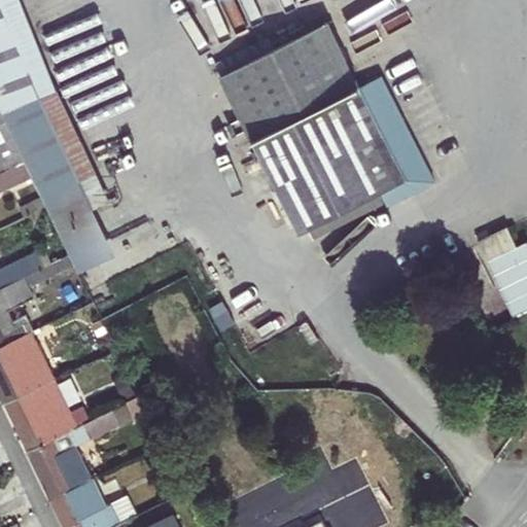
[(80,213),(108,200),(57,96),(19,0),(0,0),(0,106),(1,110),(57,224),(80,213)]
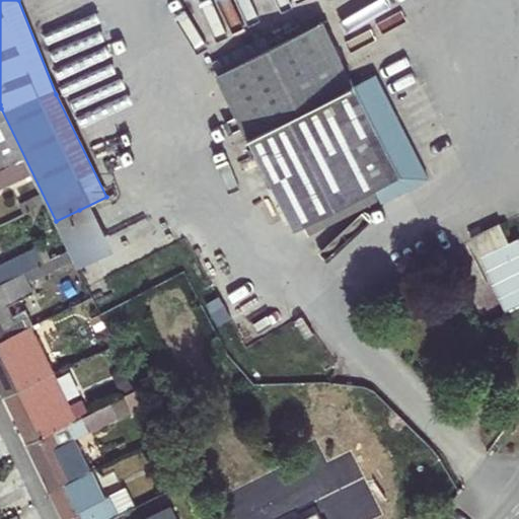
[(212,63),(296,229),(373,190),(379,187),(386,199),(427,178),(374,74),(354,84),(322,21),(270,48),(265,36),(212,63)]
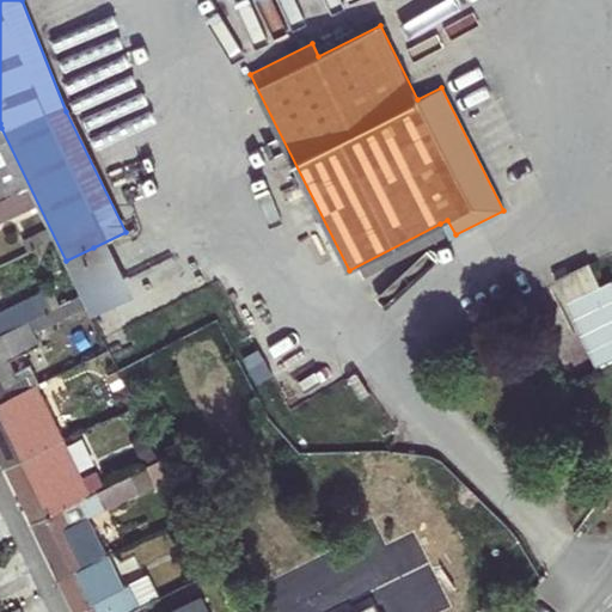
[(0,200),(29,188),(0,130),(0,200)]
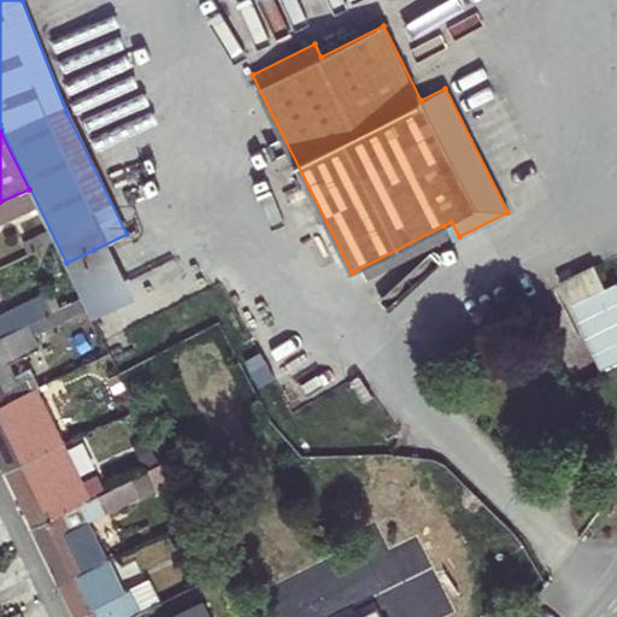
[(0,223),(36,207),(29,189),(0,201),(0,223)]
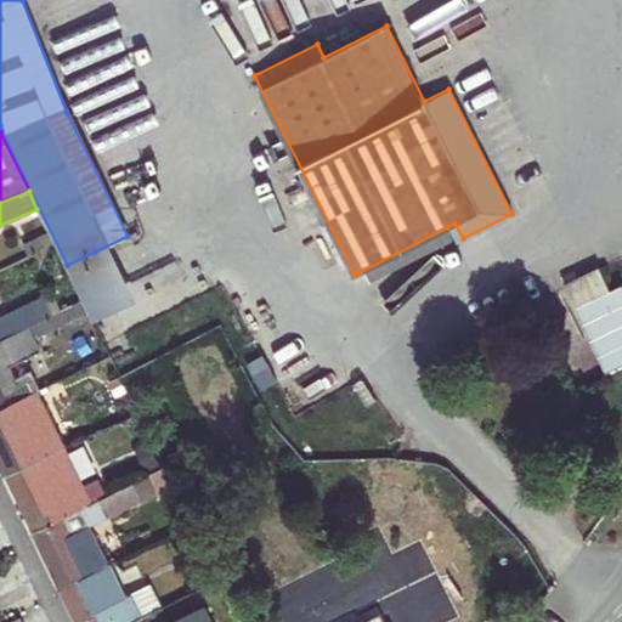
[(463,238),(454,224),(447,227),(456,242),(463,238)]
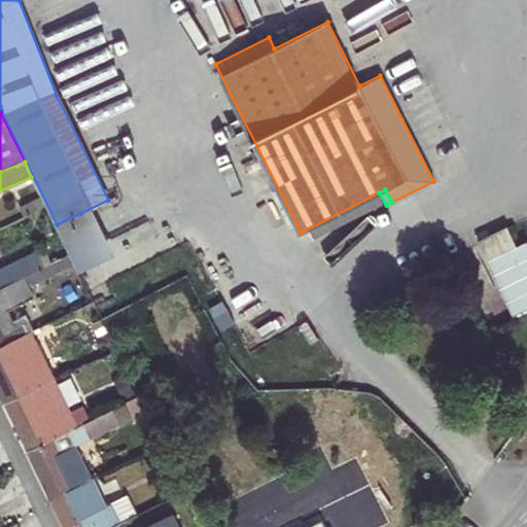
[(20,207),(25,217),(46,207),(41,197),(20,207)]
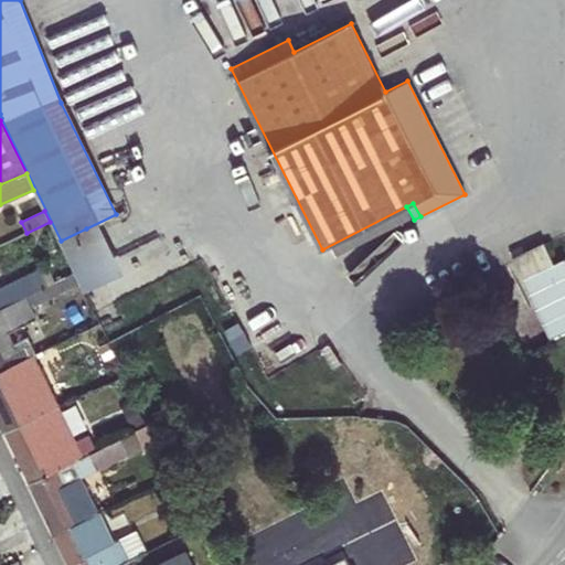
[(61,241),(85,289),(104,280),(110,277),(86,228),(61,241)]
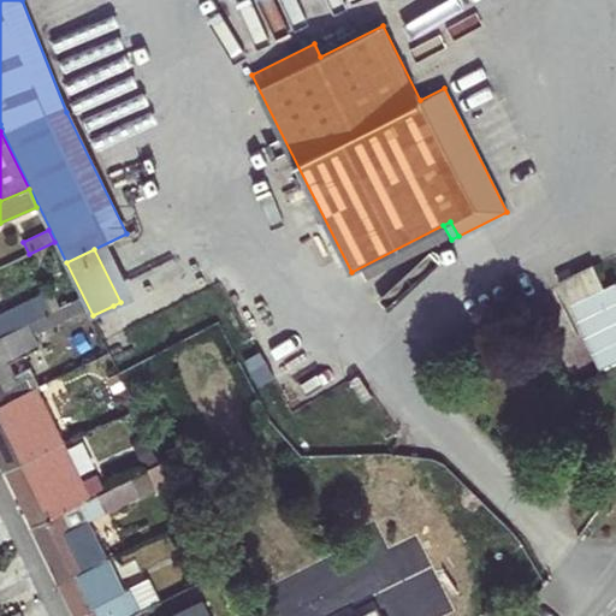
[(558,282),(602,366),(615,359),(615,279),(581,297),(570,276),(558,282)]
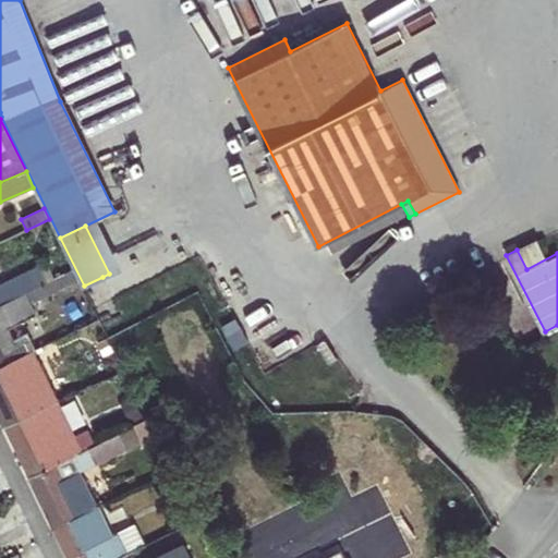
[(0,304),(26,292),(45,283),(36,266),(7,280),(8,282),(0,286),(0,304)]
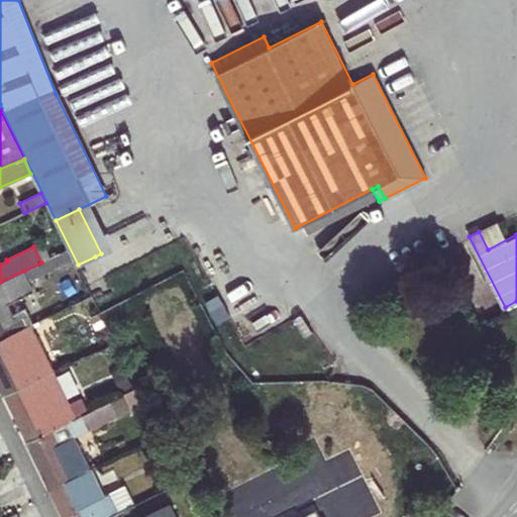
[(24,271),(29,282),(54,270),(60,282),(79,273),(76,266),(68,249),(41,263),(24,271)]
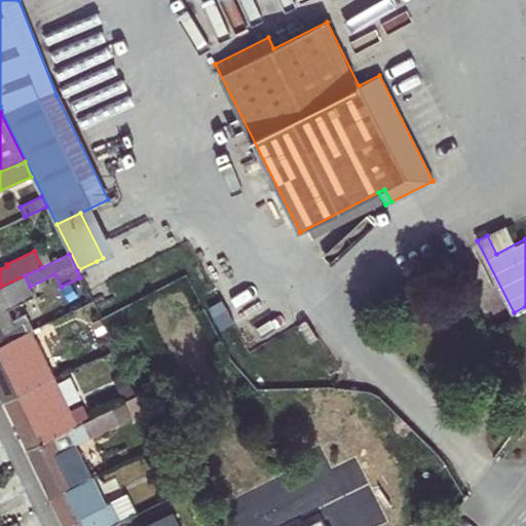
[(80,277),(88,293),(107,284),(97,261),(79,269),(77,270),(80,277)]
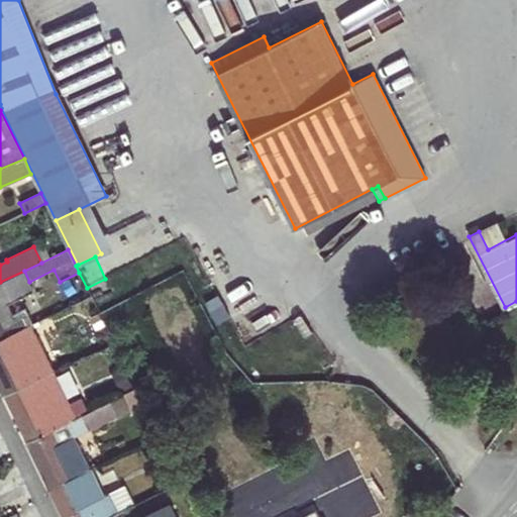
[(33,324),(26,309),(12,315),(7,304),(33,290),(29,282),(24,271),(0,282),(0,340),(23,329),(33,324)]
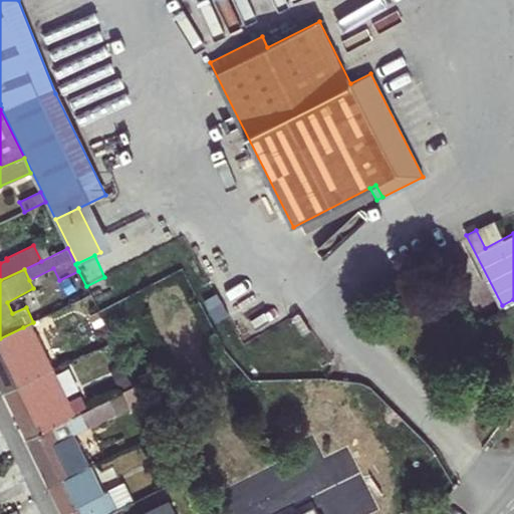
[(23,327),(0,338),(0,384),(4,394),(46,373),(23,327)]
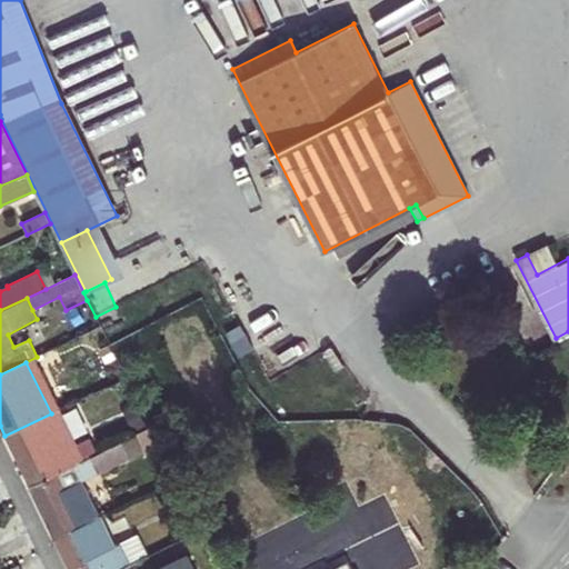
[(5,436),(30,487),(85,460),(59,409),(51,413),(5,436)]
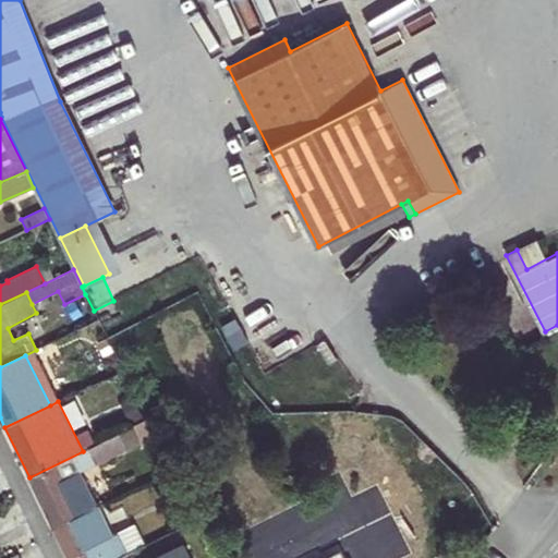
[(97,507),(80,472),(140,444),(131,427),(83,451),(29,477),(53,528),(97,507)]
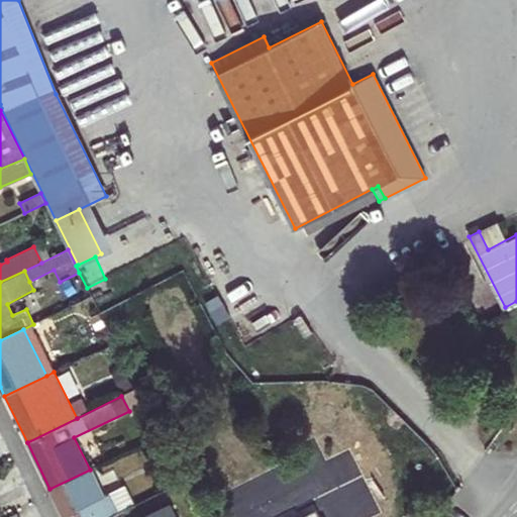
[(49,489),(64,516),(109,516),(116,514),(119,512),(110,493),(103,496),(90,470),(49,489)]
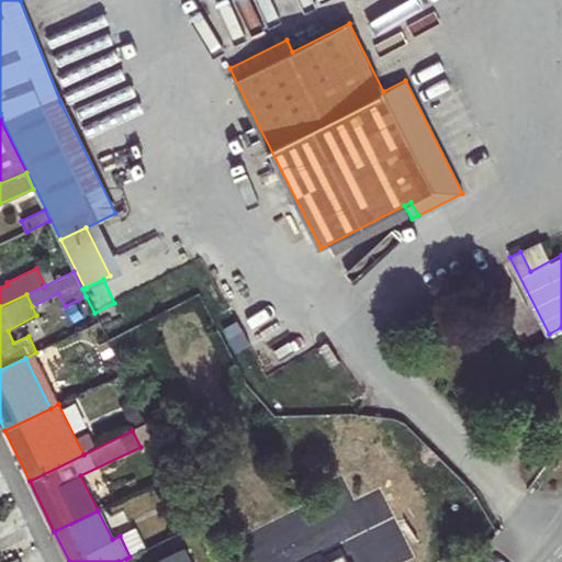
[(130,557),(144,550),(133,529),(120,536),(130,557)]
